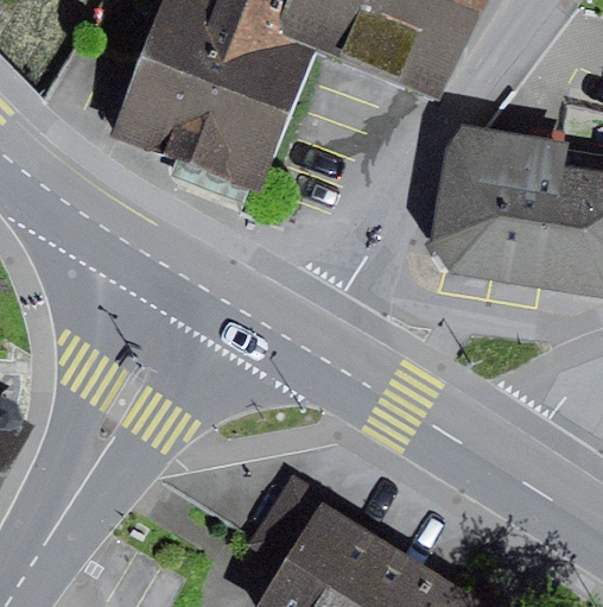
[(159,0),(109,137),(264,193),(317,48),(278,30),(290,5),(278,0),(159,0)]
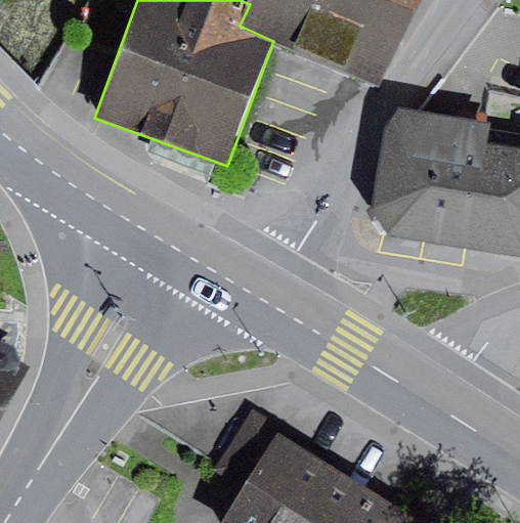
[(252,0),(250,4),(240,26),(273,41),(378,89),(419,0),(252,0)]
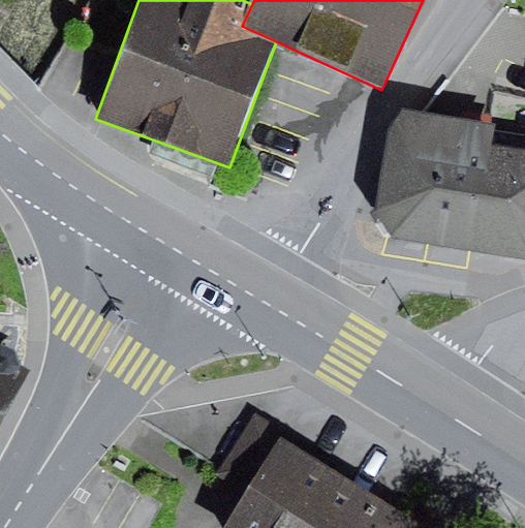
[(465,249),(488,127),(402,112),(385,134),(376,214),(392,236),(465,249)]
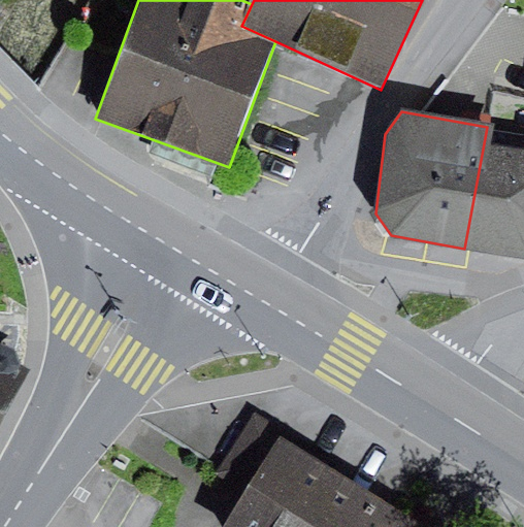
[(523,132),(487,127),(464,249),(523,260),(523,132)]
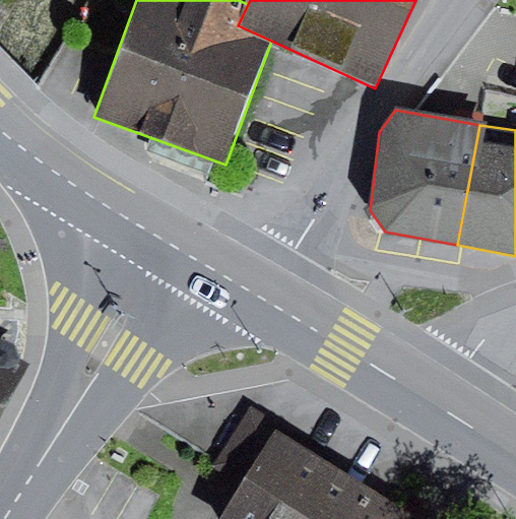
[(0,409),(24,365),(13,360),(11,345),(0,340),(0,409)]
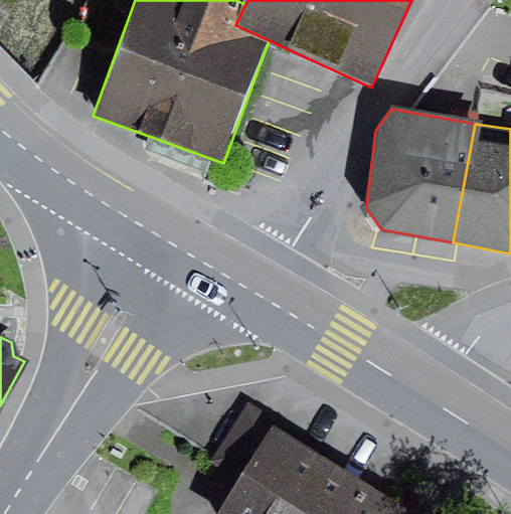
[(235,483),(270,425),(240,408),(207,466),(235,483)]
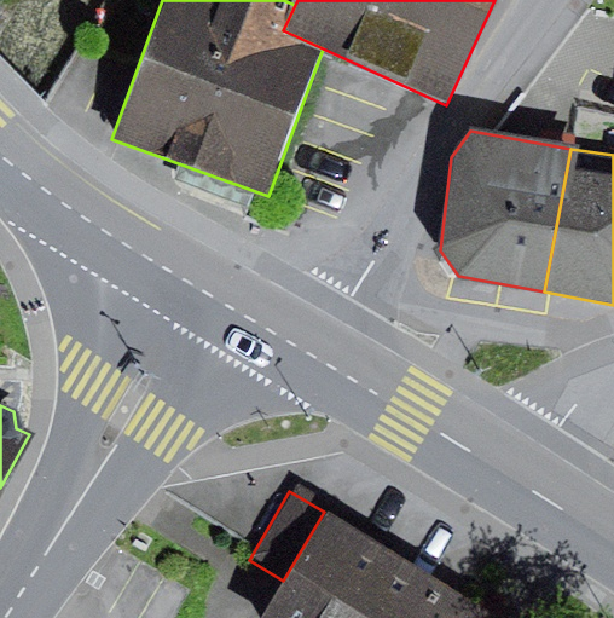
[(479,617),(486,607),(324,512),(283,581),(260,617),(479,617)]
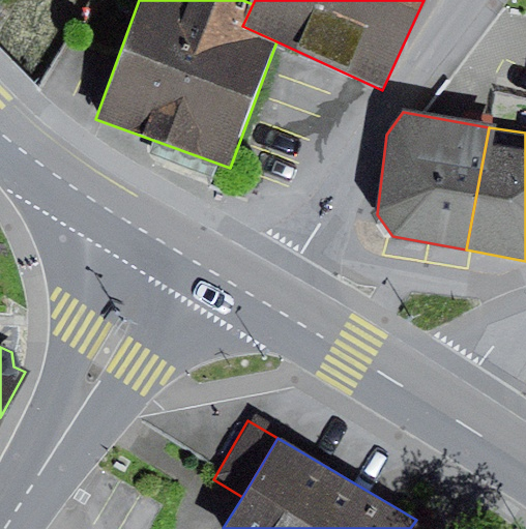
All buildings are outlined.
